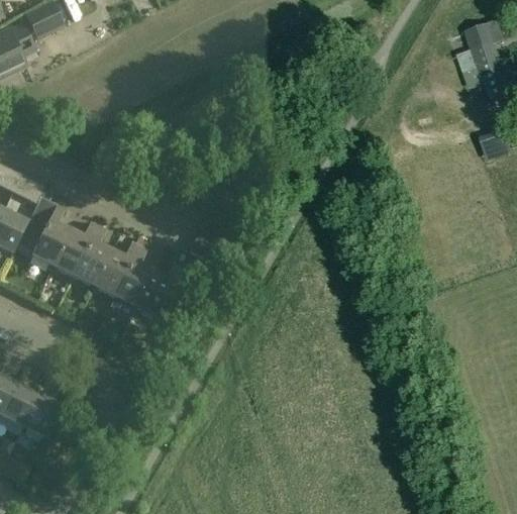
[(53,1),(25,15),(38,41),(66,27),(53,1)]
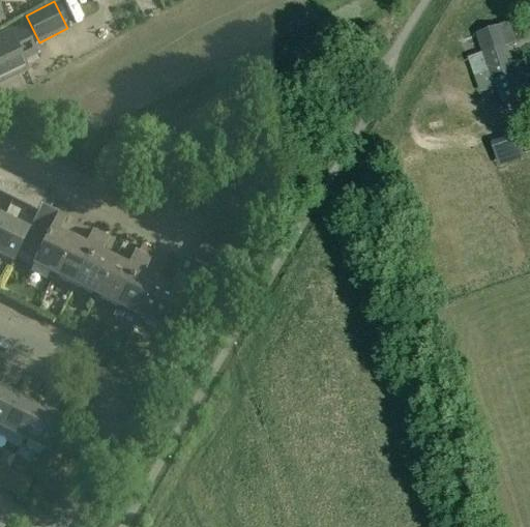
[(524,95),(506,41),(501,42),(496,28),(494,28),(490,17),(479,21),(483,32),(479,33),(484,50),(468,55),(479,90),(494,85),(500,104),(524,95)]
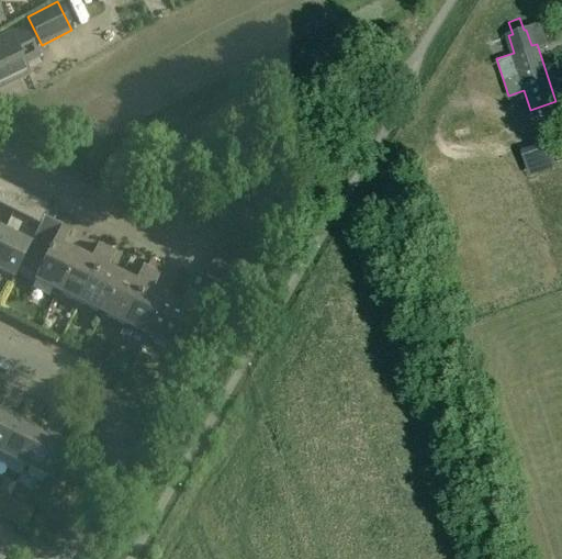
[(0,87),(30,74),(25,64),(38,57),(23,25),(0,36),(0,87)]
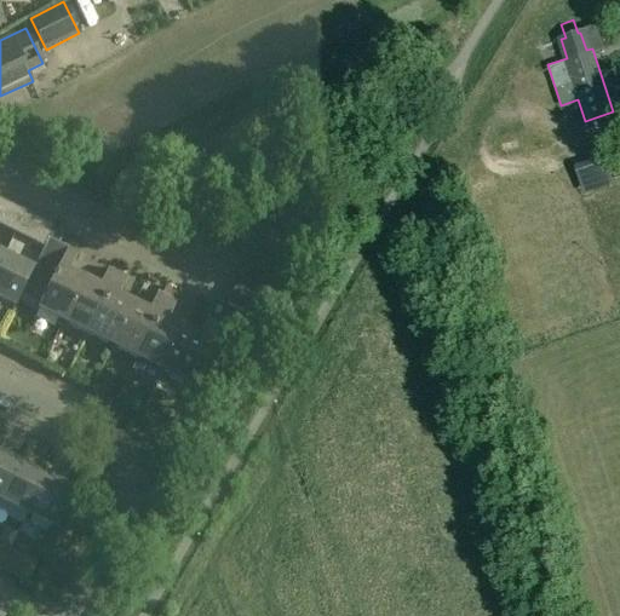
[(33,240),(44,245),(46,241),(55,224),(42,218),(33,240)]
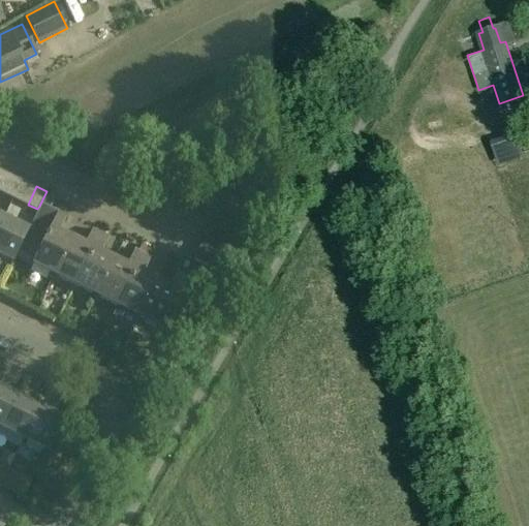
[(249,200),(226,189),(220,203),(243,214),(249,200)]
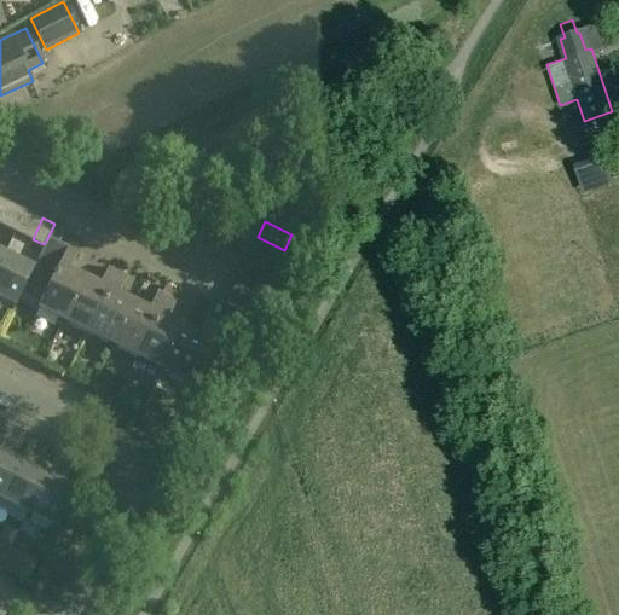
[(284,250),(258,237),(249,253),(277,266),(284,250)]
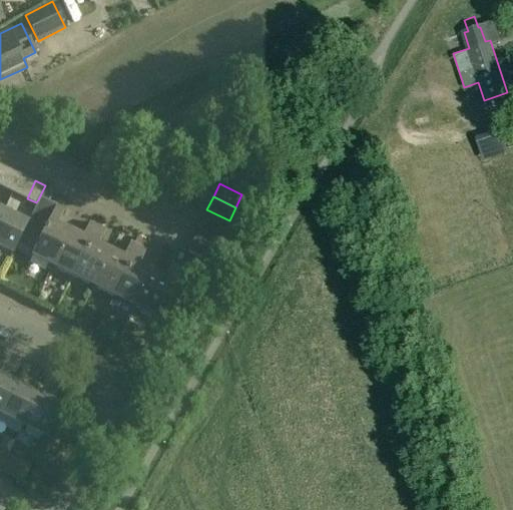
[(46,266),(50,268),(70,227),(57,221),(64,207),(55,203),(53,207),(38,199),(36,202),(27,220),(23,227),(39,235),(31,253),(48,263),(46,266)]
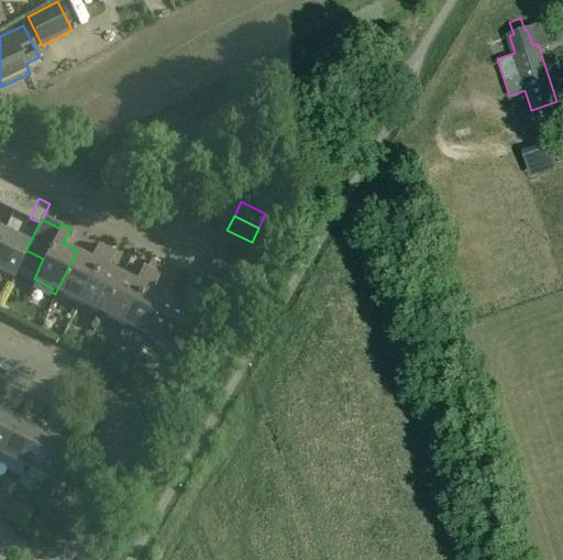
[(0,270),(13,276),(25,250),(30,242),(4,230),(0,239),(0,270)]
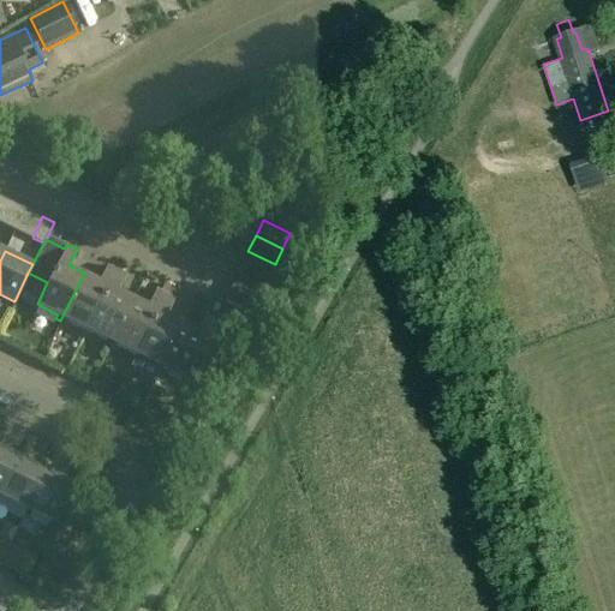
[(240,268),(267,281),(275,264),(248,251),(240,268)]
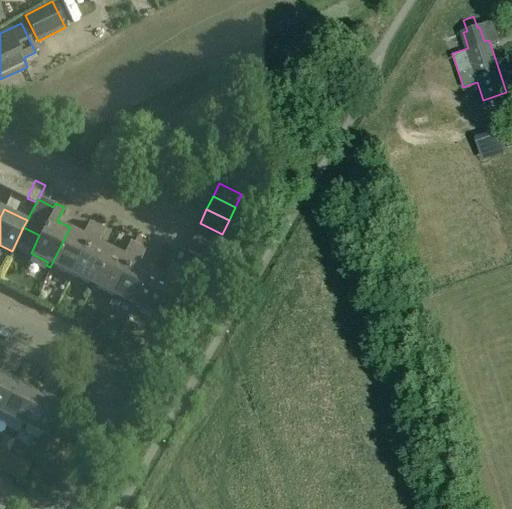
[(82,233),(70,227),(50,267),(54,269),(56,265),(72,274),(97,224),(89,220),(82,233)]
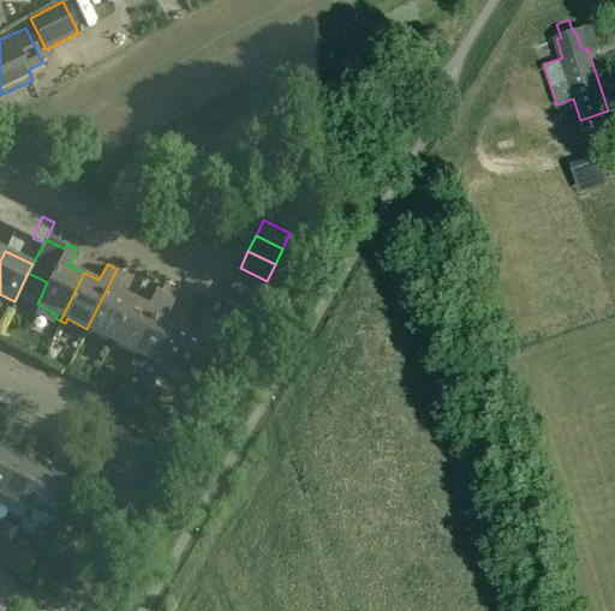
[(240,268),(232,283),(260,297),(267,281),(240,268)]
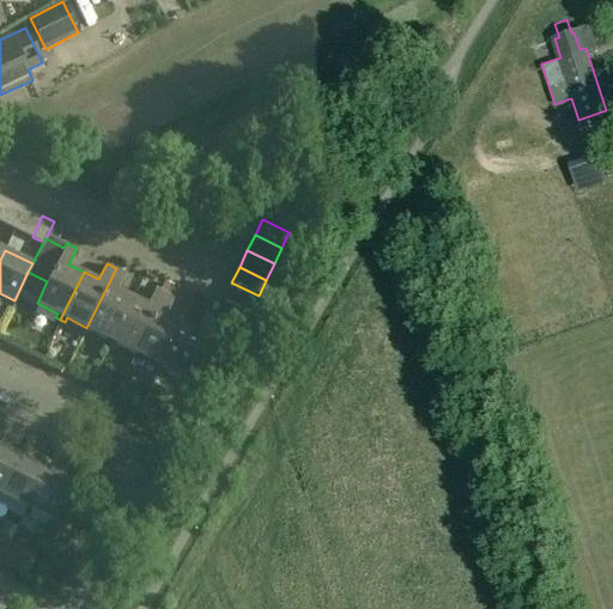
[(126,272),(116,268),(86,328),(105,338),(104,341),(109,343),(133,296),(117,288),(126,272)]
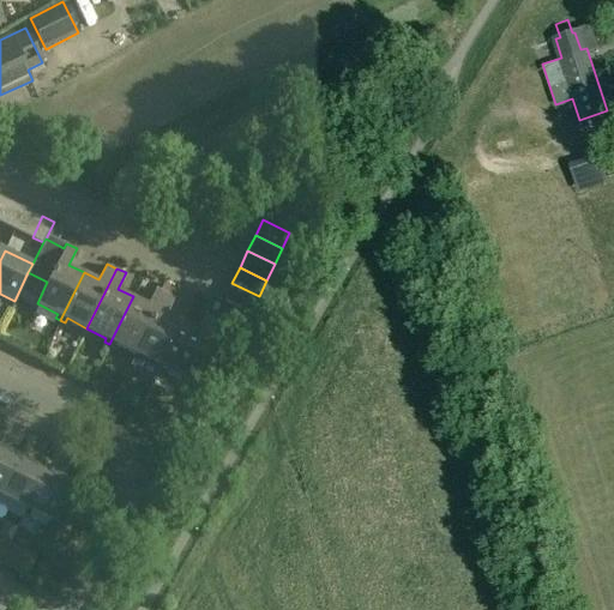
[(224,297),(252,310),(259,296),(232,283),(224,297)]
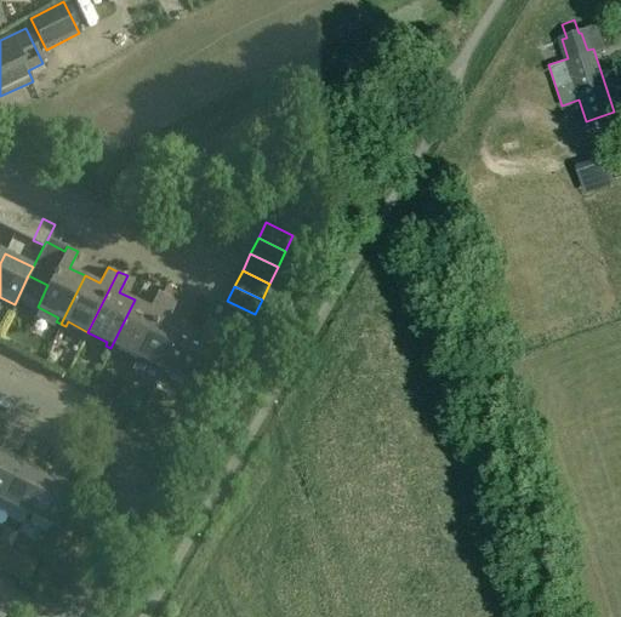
[(149,307),(135,300),(110,348),(115,350),(117,347),(137,356),(166,295),(157,290),(149,307)]
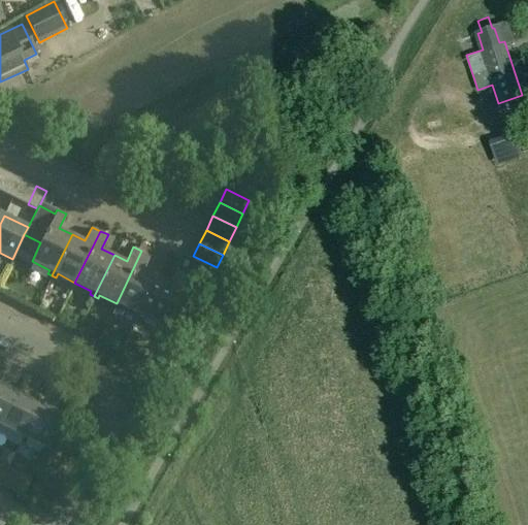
[(151,256),(141,251),(117,303),(134,312),(132,316),(136,318),(157,275),(143,269),(151,256)]
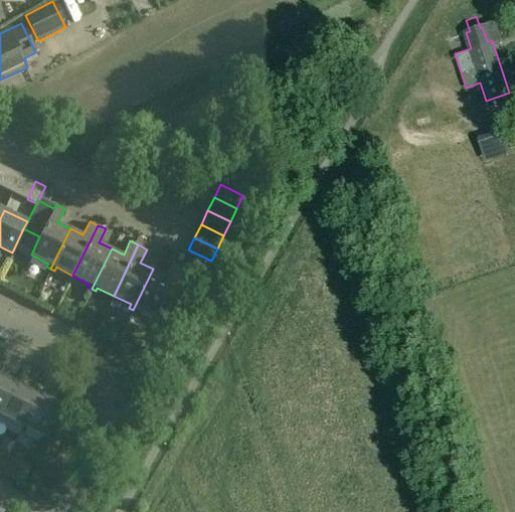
[(165,275),(153,269),(133,310),(129,316),(150,327),(164,298),(170,301),(178,283),(173,280),(180,265),(172,261),(165,275)]
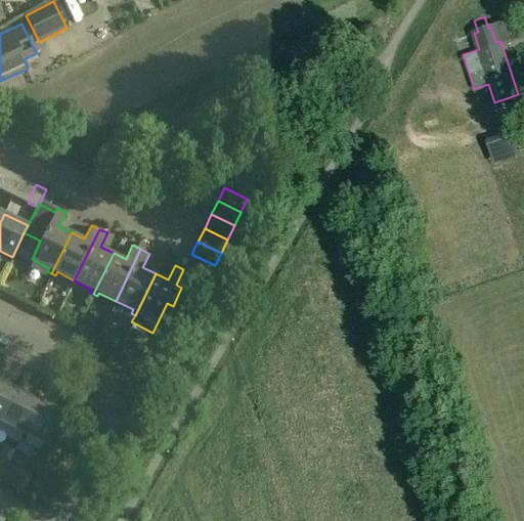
[(0,420),(0,421),(15,389),(0,381),(0,420)]
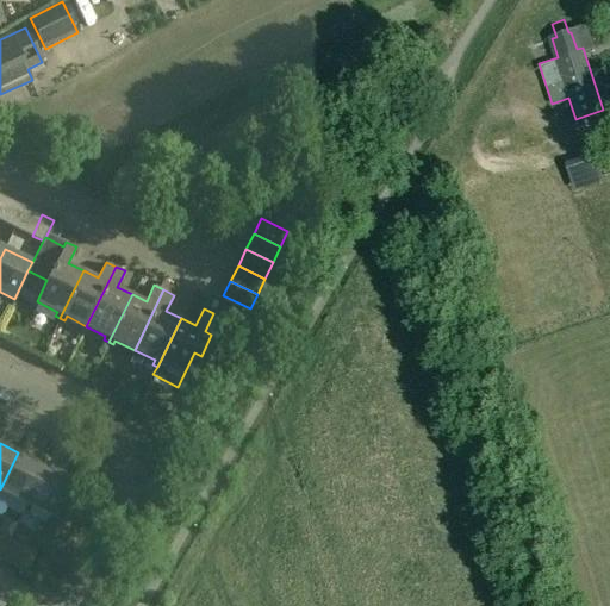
[(0,489),(27,503),(45,466),(18,453),(0,489)]
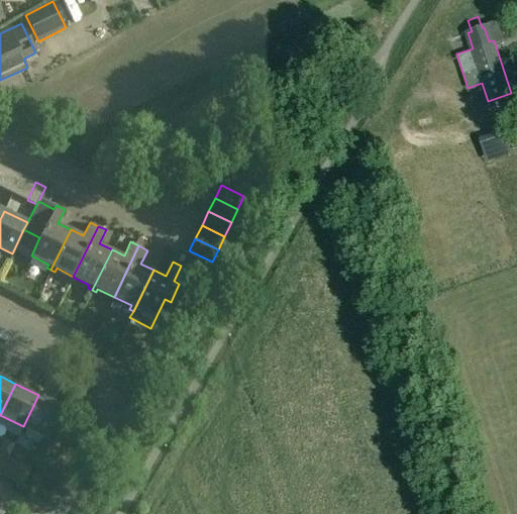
[(62,407),(38,395),(23,426),(46,437),(62,407)]
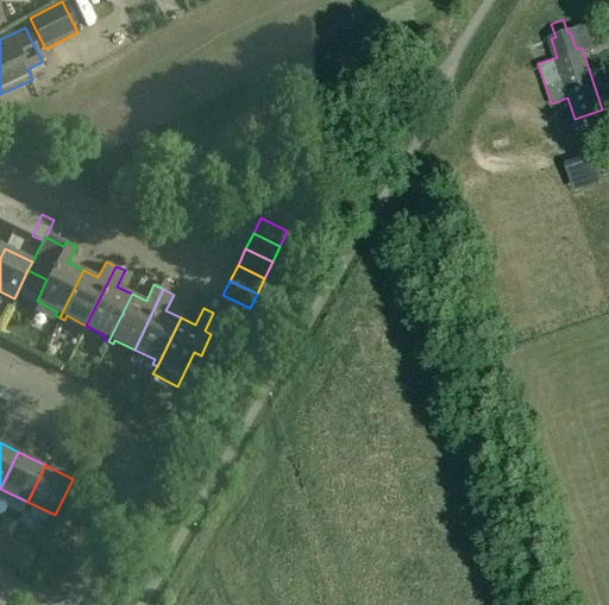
[(27,544),(17,565),(27,571),(37,549),(27,544)]
